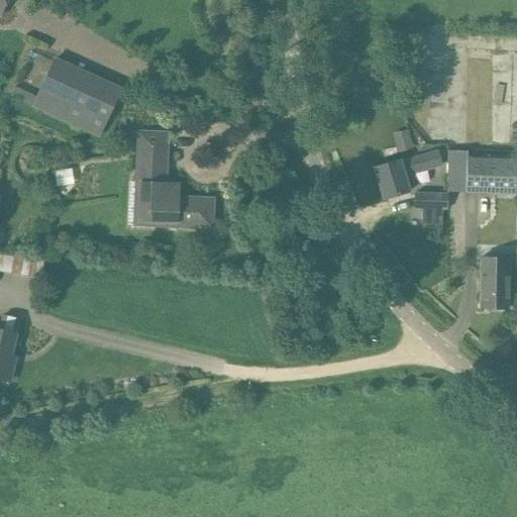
[(36,97),(33,106),(99,135),(119,92),(86,77),(76,99),(42,84),(36,97)]
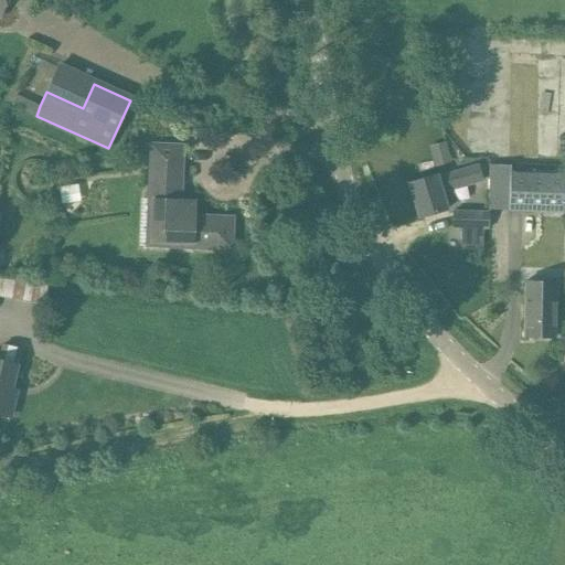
[(31,115),(35,106),(17,94),(11,103),(31,115)]
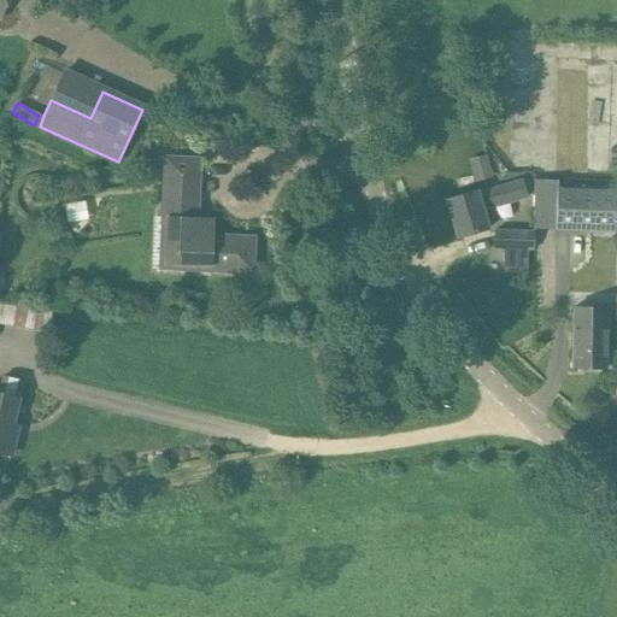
[(487,156),(470,160),(476,182),(492,177),(487,156)]
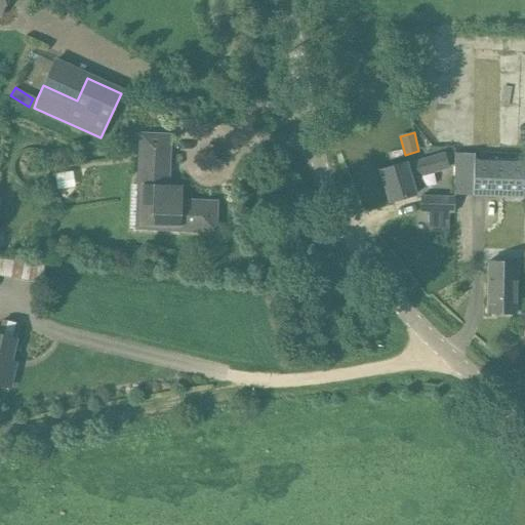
[(170,135),(139,134),(137,186),(142,186),(140,225),(179,227),(179,231),(215,233),(216,202),(182,200),(182,196),(172,186),(168,186),(170,135)]
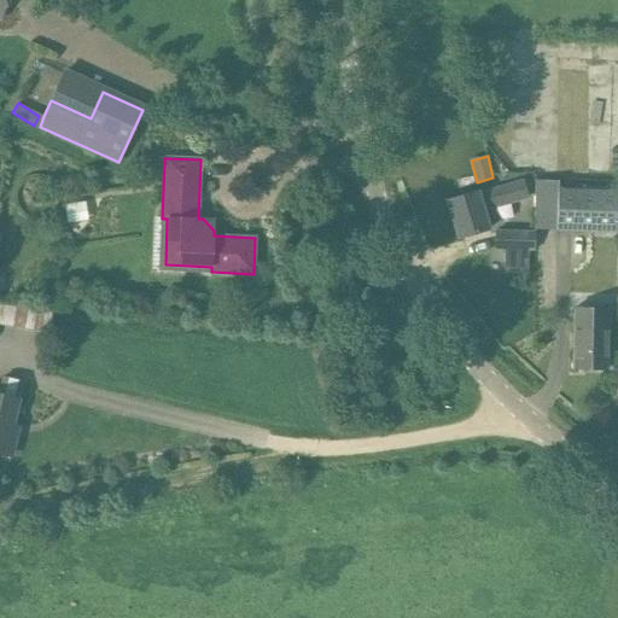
[(526,198),(522,181),(478,194),(477,192),(447,200),(459,239),(489,229),(483,211),(526,198)]
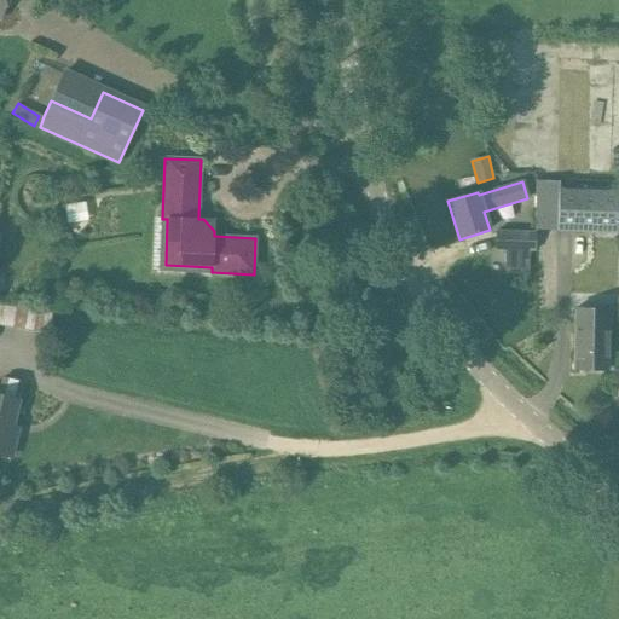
[(557,230),(617,231),(618,191),(559,190),(557,230)]
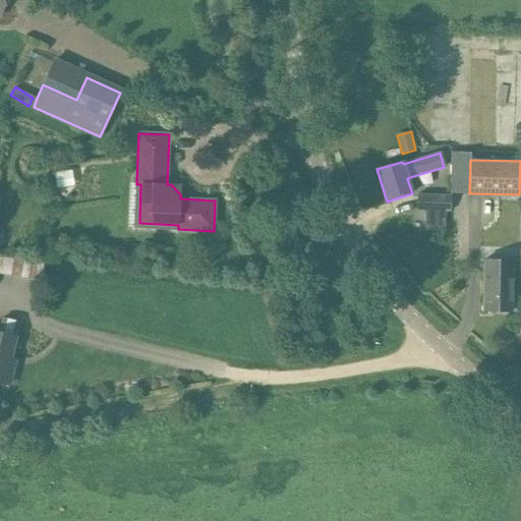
[(417,211),(425,211),(424,227),(445,228),(446,211),(451,212),(451,196),(418,195),(417,211)]
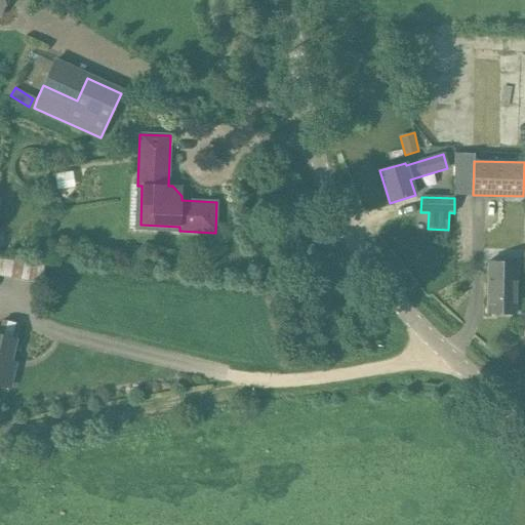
[(517,263),(488,261),(487,313),(516,314),(517,263)]
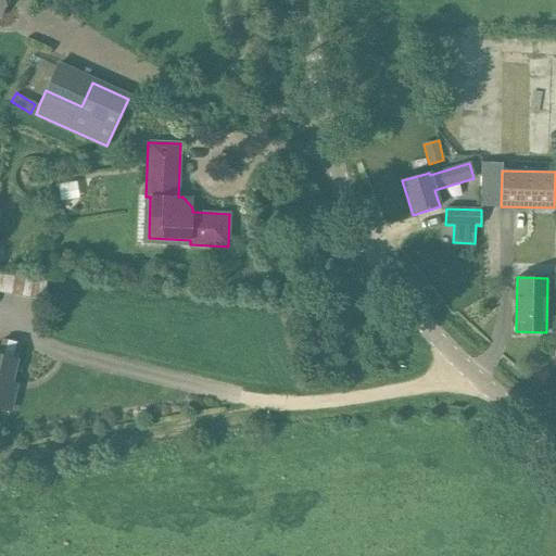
[(20,344),(4,340),(0,355),(0,408),(9,411),(16,384),(11,383),(16,359),(15,359),(20,344)]
